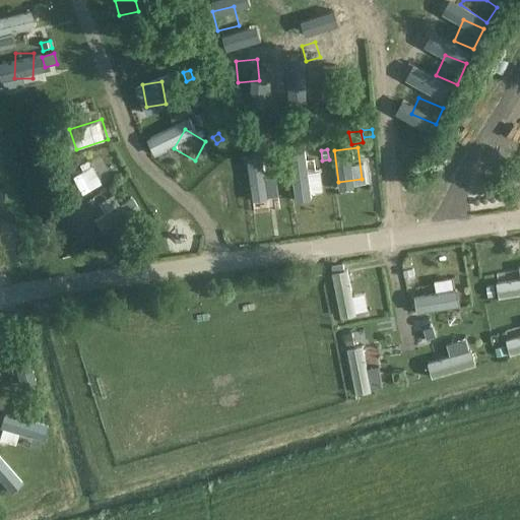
[(107,154),(99,158),(108,177),(115,173),(107,154)]
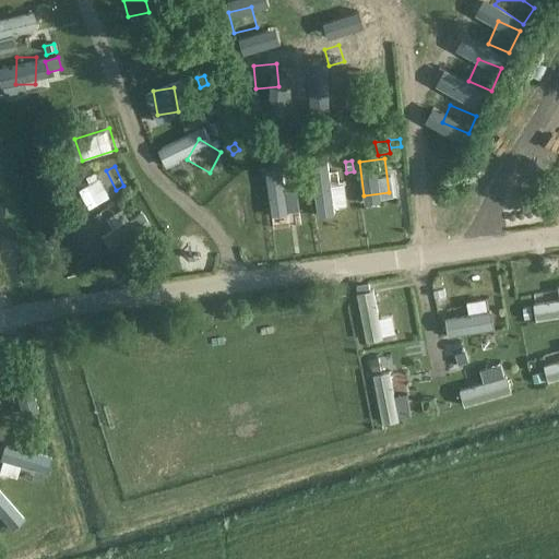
[(72,187),(80,205),(111,192),(103,174),(72,187)]
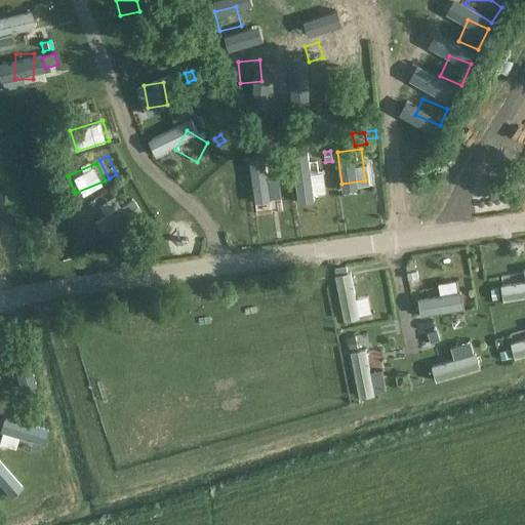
[(316,163),(292,166),(293,177),(318,174),(316,163)]
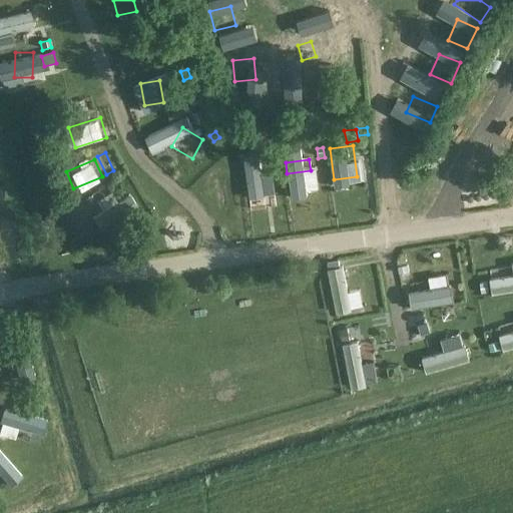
[(253,203),(271,200),(265,171),(247,174),(253,203)]
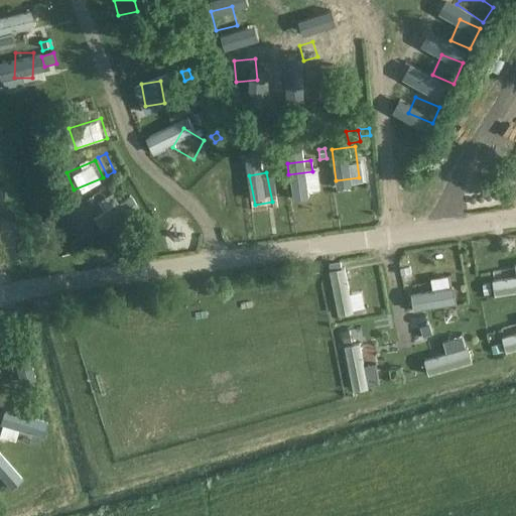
[(132,202),(119,180),(95,196),(108,217),(132,202)]
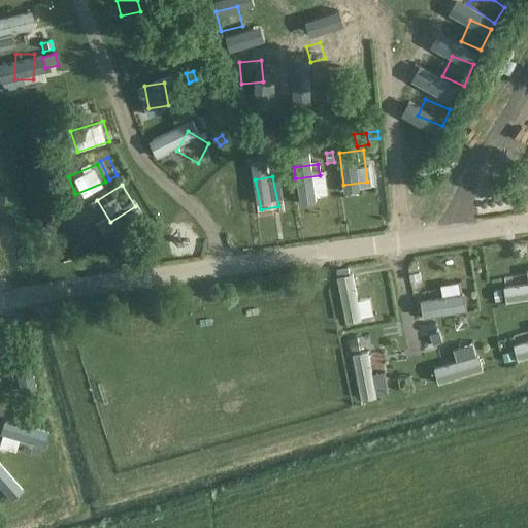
[(380,190),(366,192),(368,204),(382,202),(380,190)]
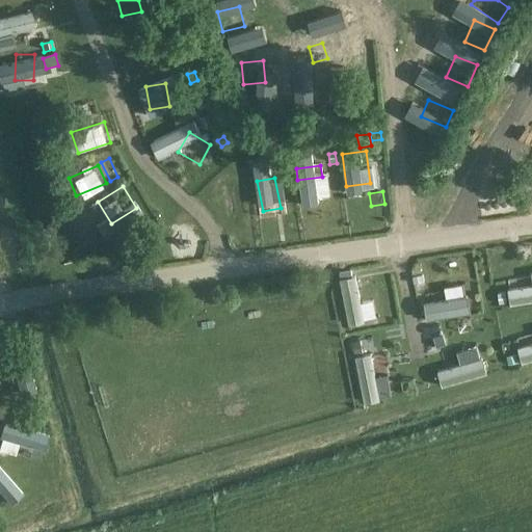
[(78,218),(68,223),(72,231),(81,225),(78,218)]
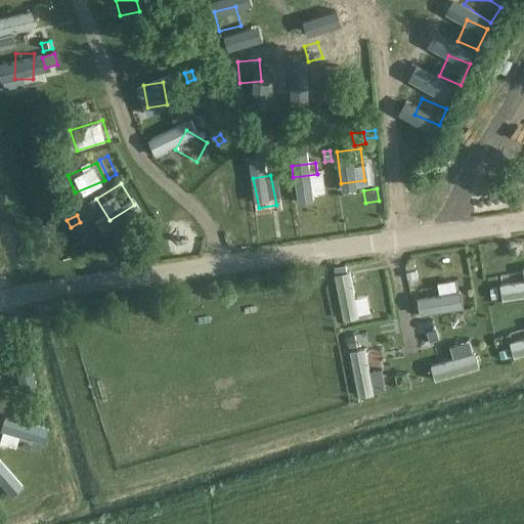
[(350,272),(335,274),(344,319),(359,317),(350,272)]
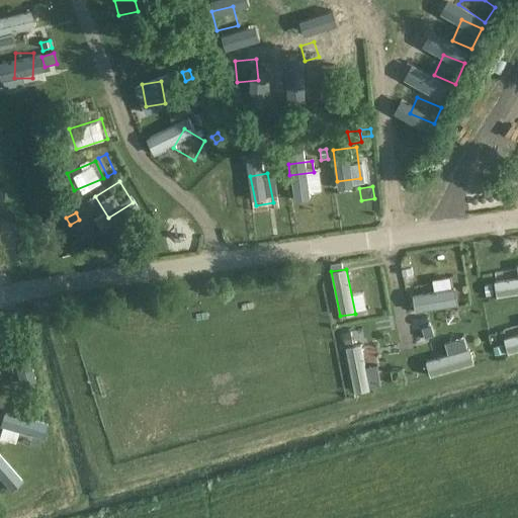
[(492,285),(485,286),(487,296),(494,295),(492,285)]
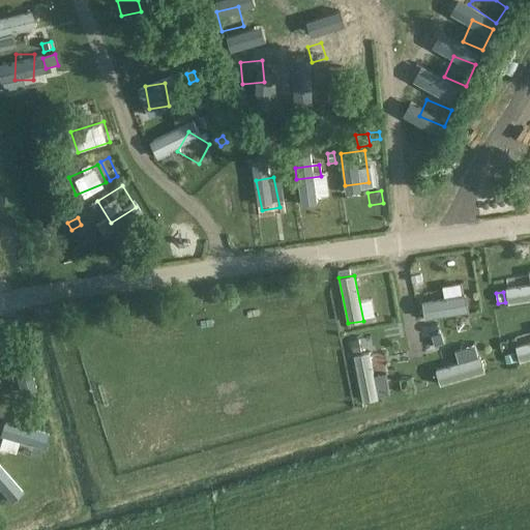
[(422,302),(424,318),(470,310),(467,294),(422,302)]
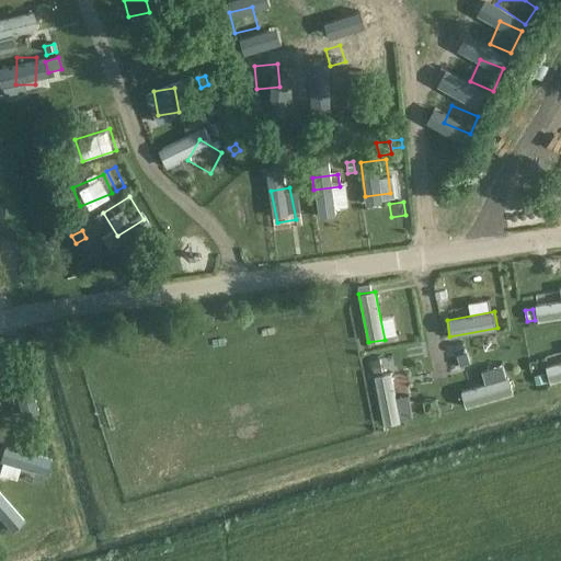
[(467,353),(457,356),(460,366),(470,363),(467,353)]
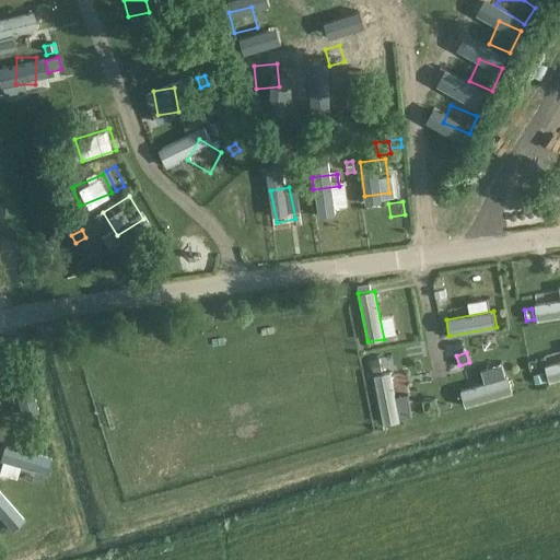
[(380,359),(372,360),(374,373),(383,372),(380,359)]
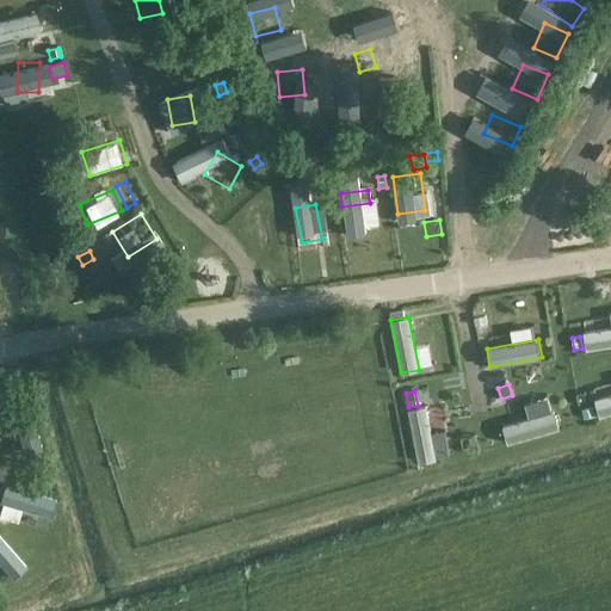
[(593,407),(581,409),(585,419),(596,415),(593,407)]
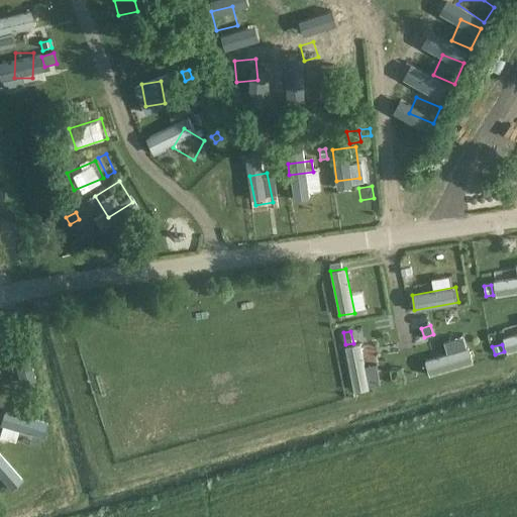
[(360,345),(345,347),(353,391),(369,388),(360,345)]
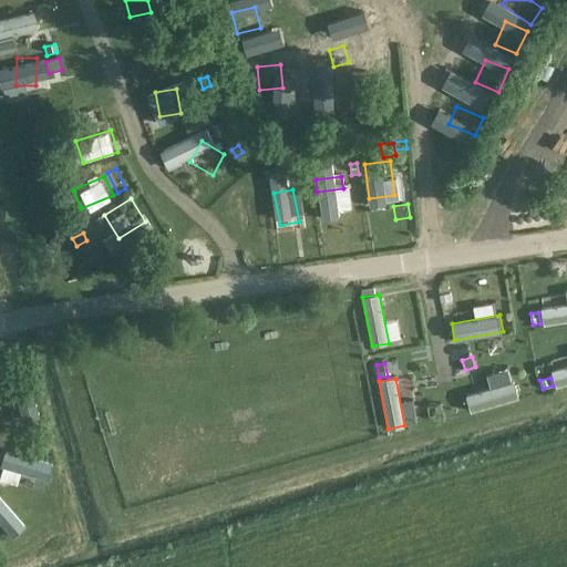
[(466,394),(470,410),(518,395),(514,381),(466,394)]
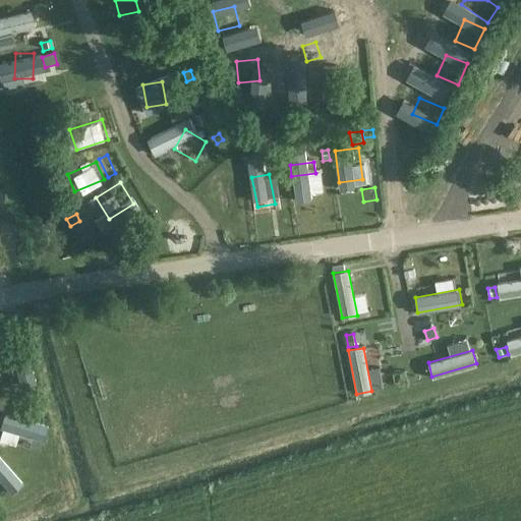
[(29,352),(12,355),(20,399),(38,396),(29,352)]
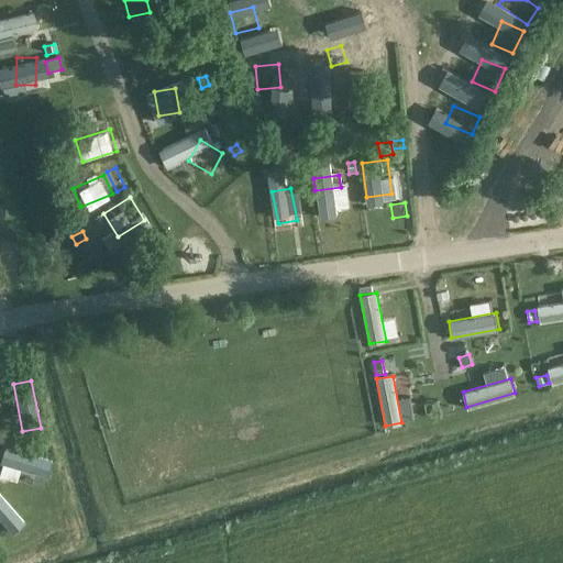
[(435,401),(427,404),(428,415),(438,414),(435,401)]
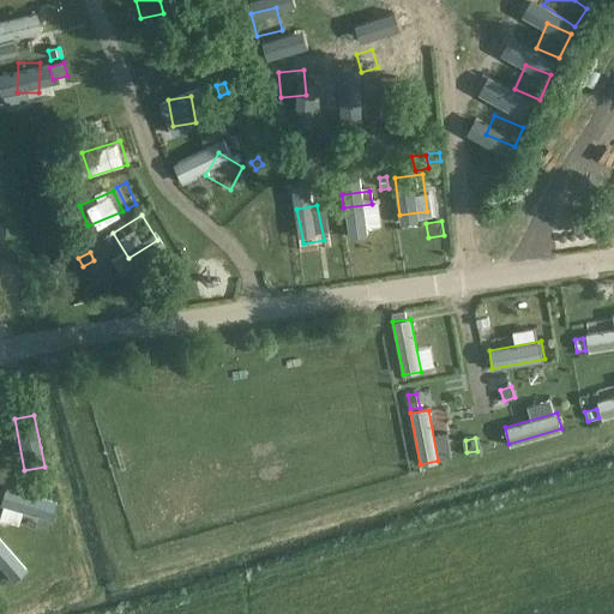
[(58,503),(4,486),(0,500),(0,505),(52,521),(58,503)]
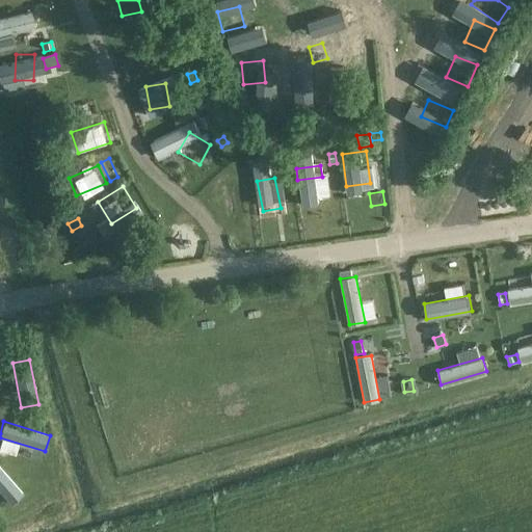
[(0,493),(9,504),(23,493),(0,464),(0,493)]
